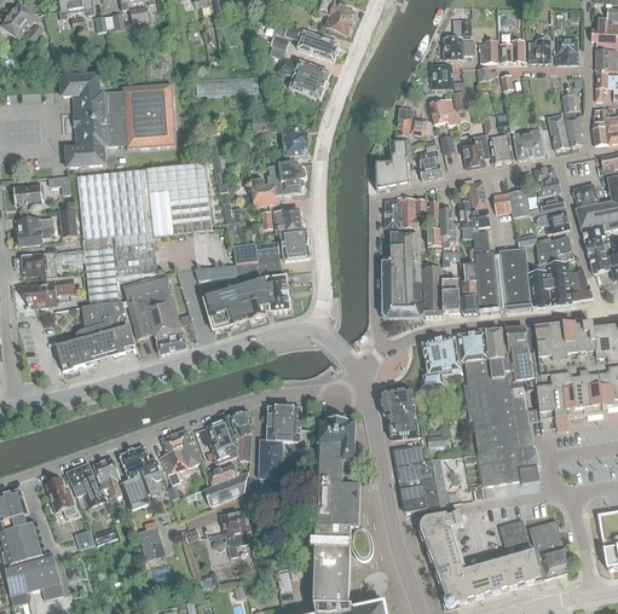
[(75,11),(74,0),(58,0),(59,9),(58,9),(59,18),(67,17),(65,12),(75,11)]
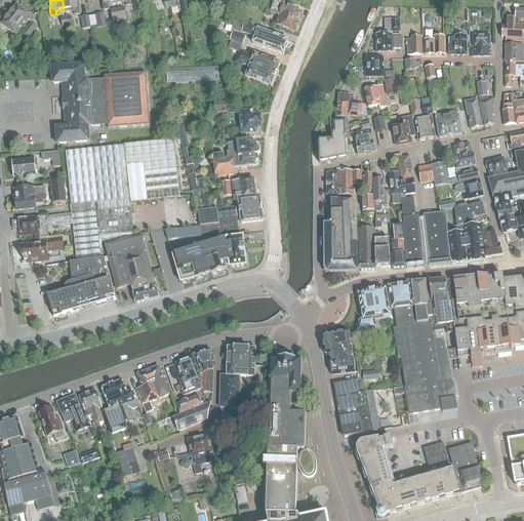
[(63,0),(64,9),(72,8),(73,11),(79,10),(78,3),(76,3),(75,0),(63,0)]
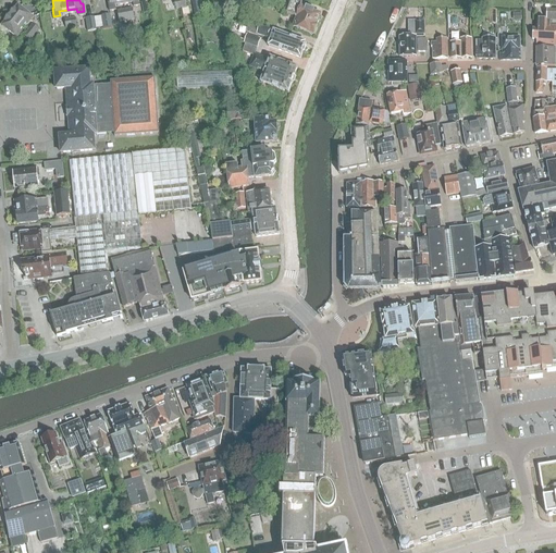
[(149,8),(148,0),(140,0),(143,9),(149,8)]
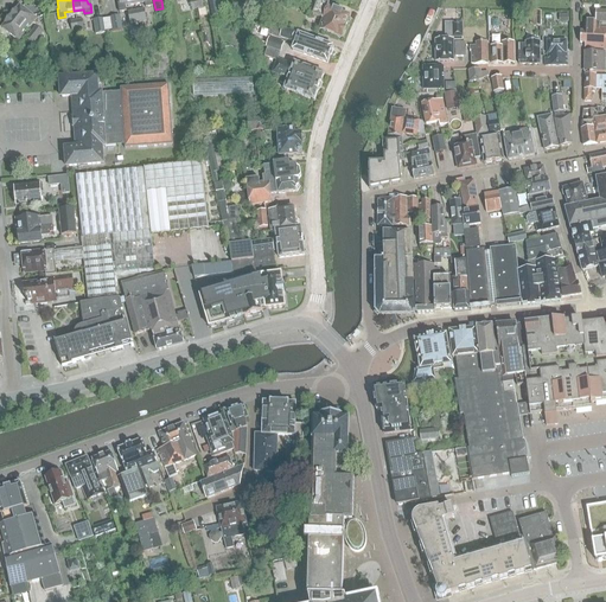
[(316,0),(312,10),(323,14),(319,24),(339,32),(344,20),(346,20),(348,17),(346,14),(348,12),(340,10),(342,7),(327,2),(329,0),(316,0)]
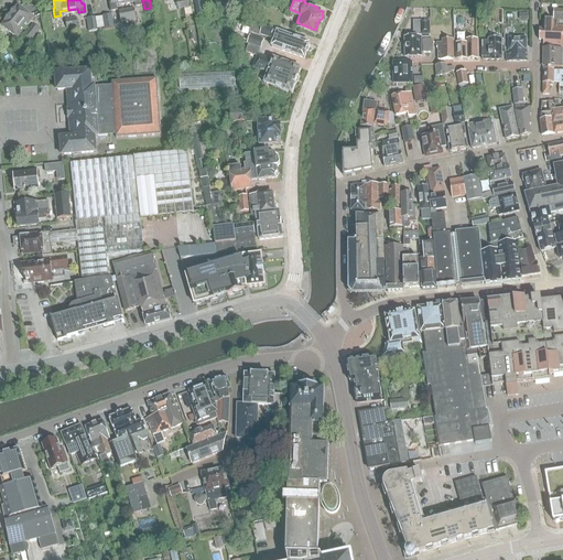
[(17,1),(8,12),(21,22),(24,18),(26,20),(30,15),(28,14),(30,12),(17,1)]
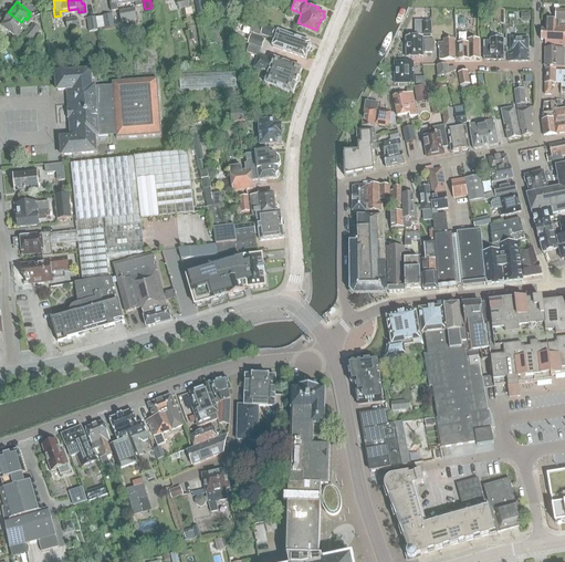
[(134,4),(125,6),(127,18),(136,17),(134,4)]
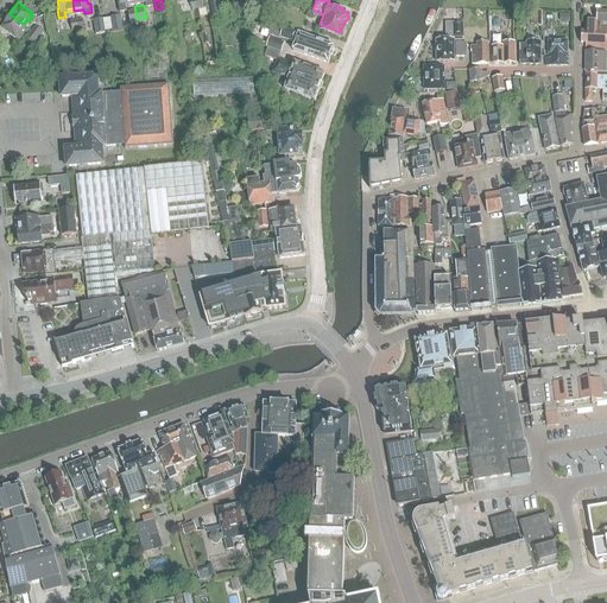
[(130,20),(137,19),(134,6),(127,7),(130,20)]
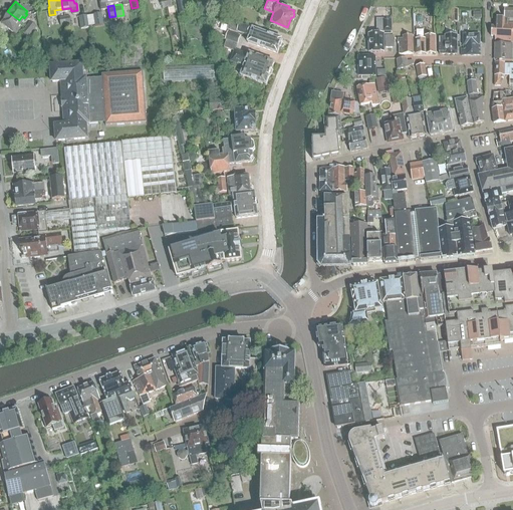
[(512,5),(503,5),(503,15),(494,15),(494,23),(490,22),(490,33),(494,33),(494,37),(512,38),(512,19),(506,19),(507,15),(512,15),(512,5)]
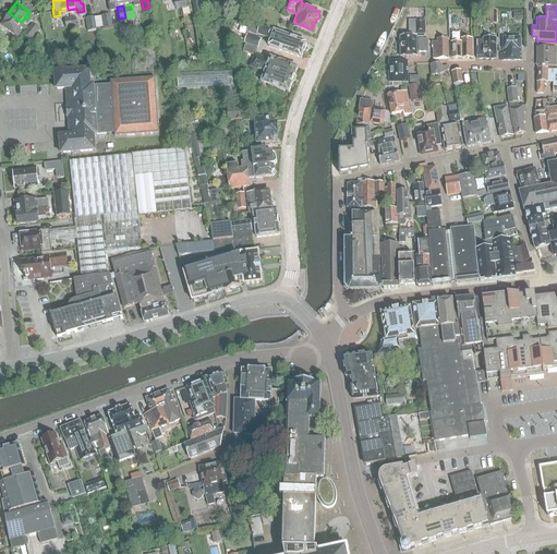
[(496,21),(496,7),(486,7),(486,19),(488,19),(488,21),(496,21)]
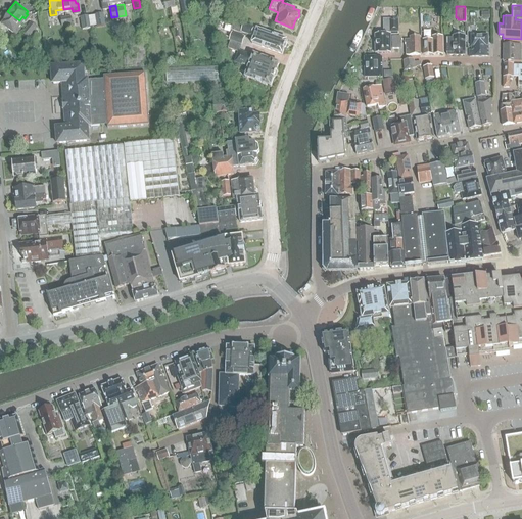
[(104,22),(102,10),(93,11),(95,24),(104,22)]
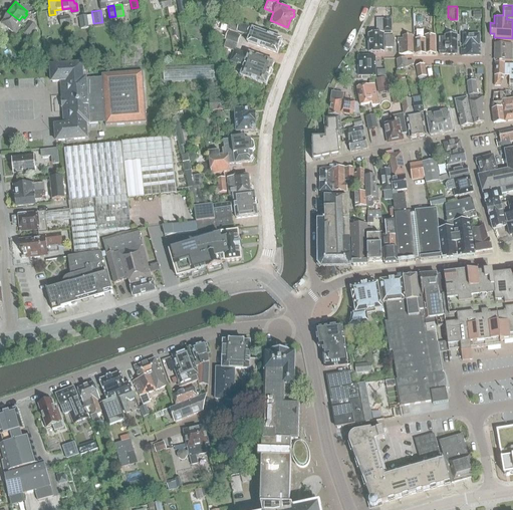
[(19,20),(7,11),(0,20),(12,29),(14,27),(15,28),(18,25),(16,24),(19,20)]
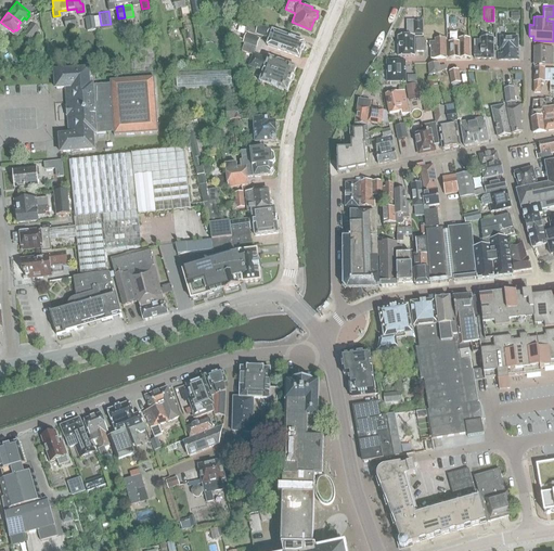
[(95,26),(93,13),(84,14),(86,27),(95,26)]
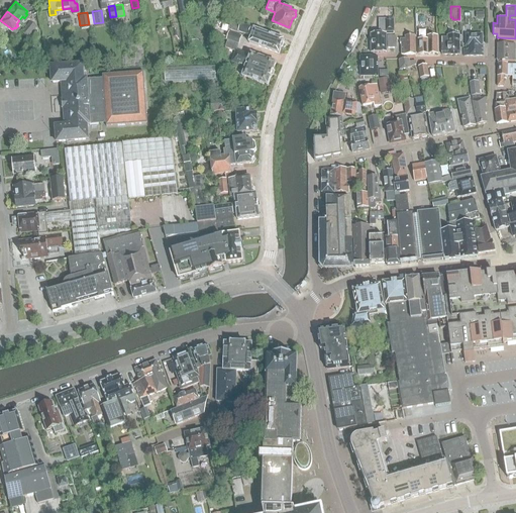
[(393,16),(384,15),(384,28),(386,28),(386,30),(393,30),(393,28),(393,16)]
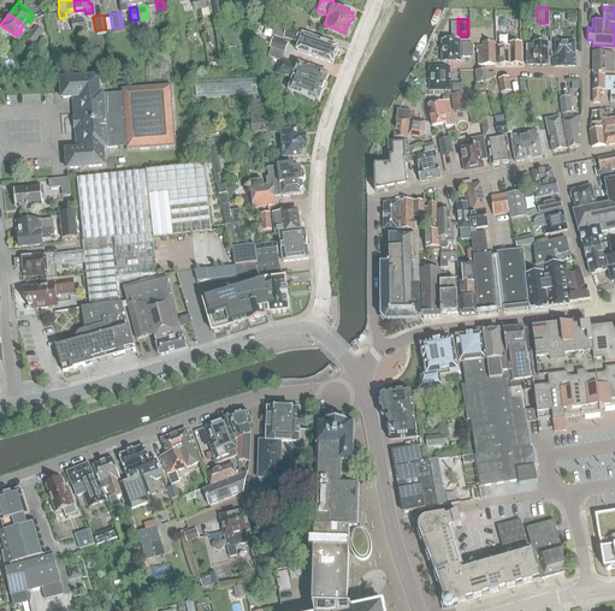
[(281,23),(276,22),(272,31),(283,35),(284,34),(296,39),(297,35),(300,36),(296,47),(331,60),(337,43),(281,23)]
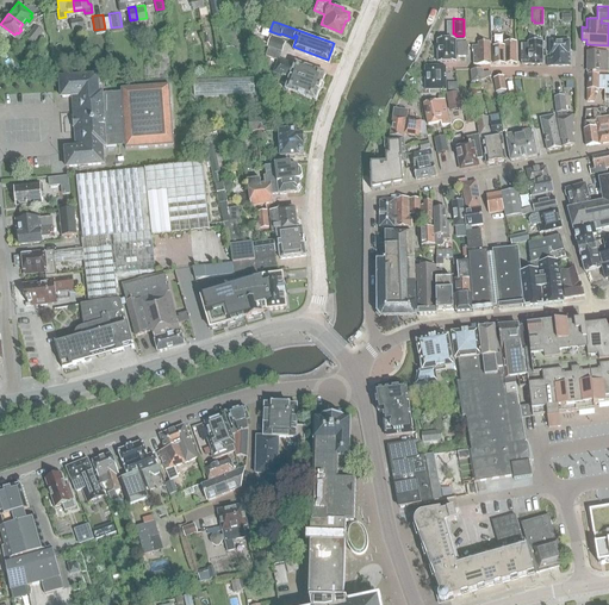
[(30,29),(37,35),(42,29),(35,23),(30,29)]
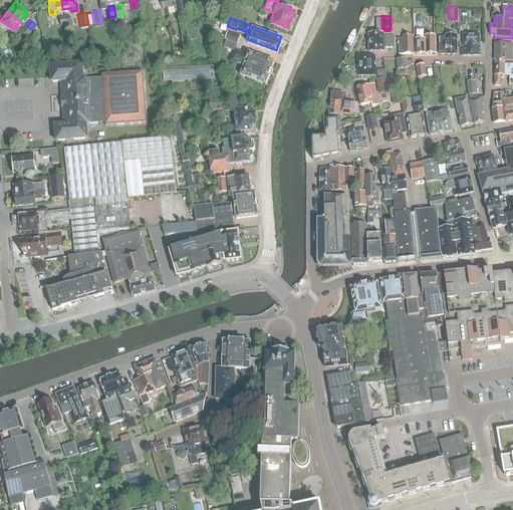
[(27,33),(31,29),(25,24),(21,28),(27,33)]
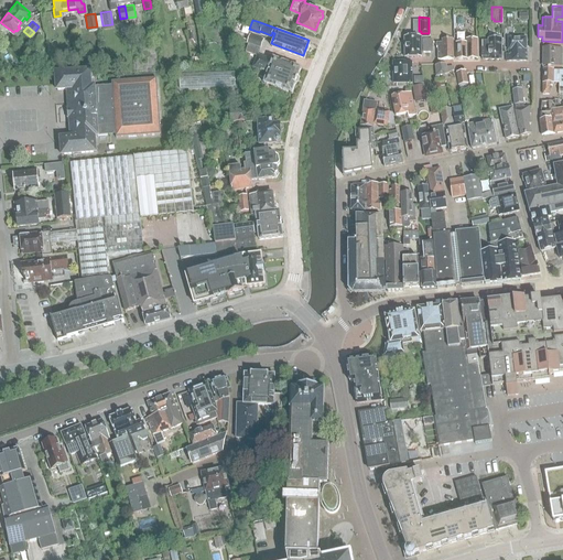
[(247,40),(259,44),(262,36),(249,31),(247,38),(239,34),(238,38),(247,41),(247,40)]
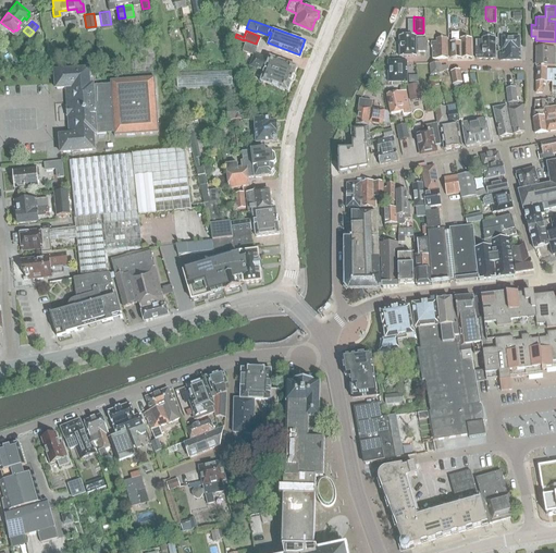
[(398,49),(398,52),(398,53),(402,53),(411,53),(415,53),(415,33),(411,33),(402,33),(398,33),(398,49)]
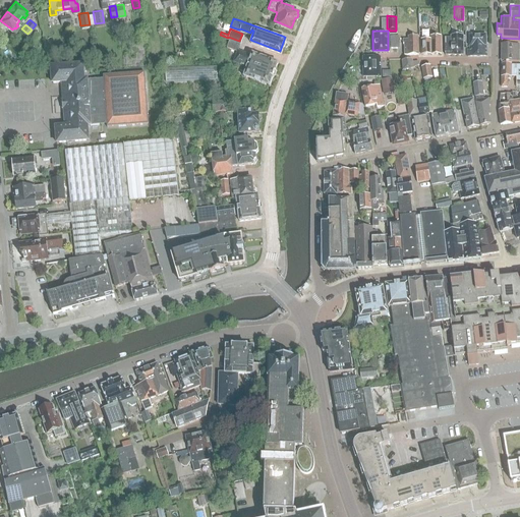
[(461,51),(461,32),(450,32),(450,35),(444,35),(444,52),(450,51),(461,51)]
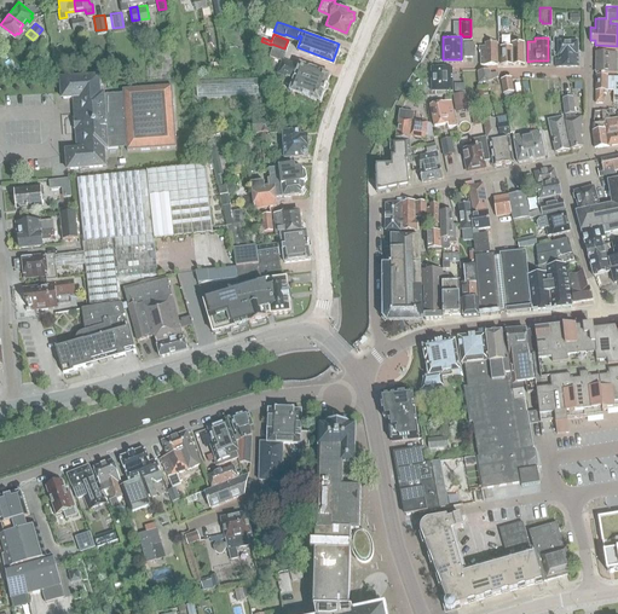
[(577,63),(576,38),(556,38),(556,54),(554,54),(554,63),(577,63)]
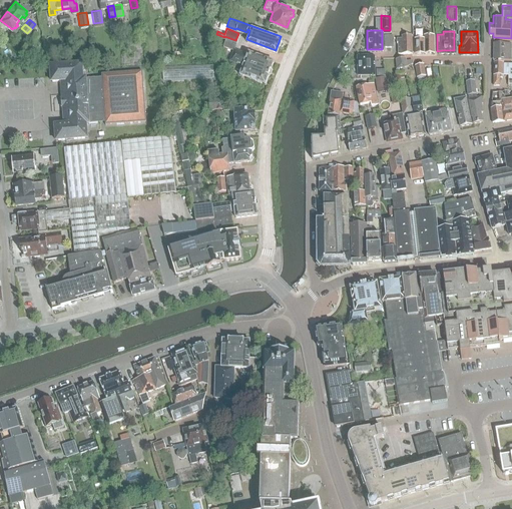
[(392,44),(392,32),(384,32),(384,44),(392,44)]
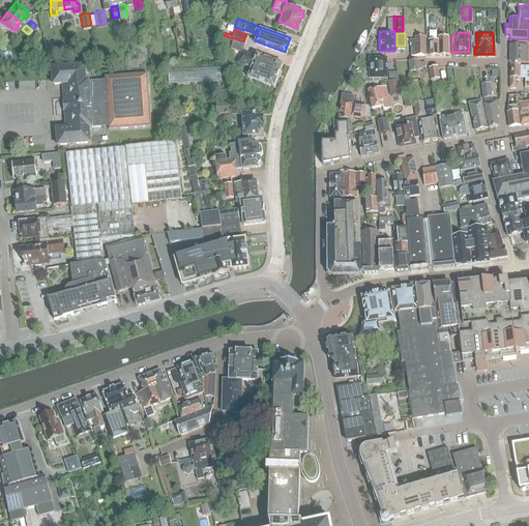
[(424,52),(423,33),(413,33),(413,36),(408,36),(408,40),(410,40),(410,53),(424,52)]
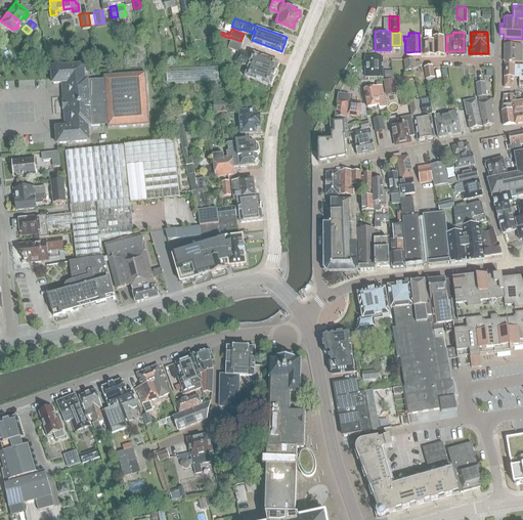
[(442,51),(441,33),(432,33),(432,35),(422,35),(422,51),(442,51)]
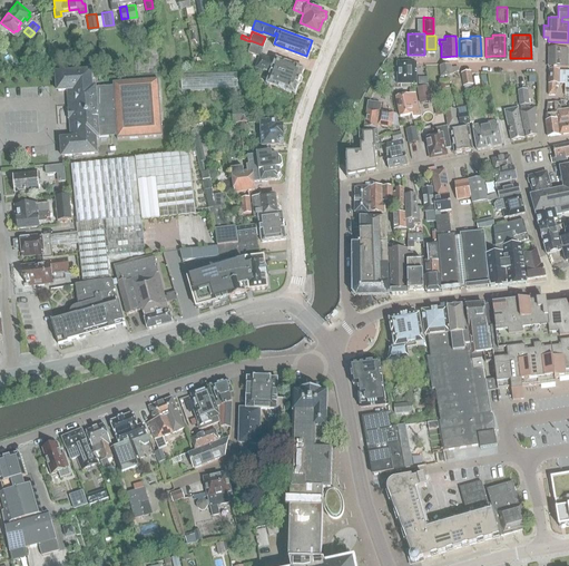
[(260,54),(260,52),(262,45),(249,40),(249,41),(246,49),(260,54)]
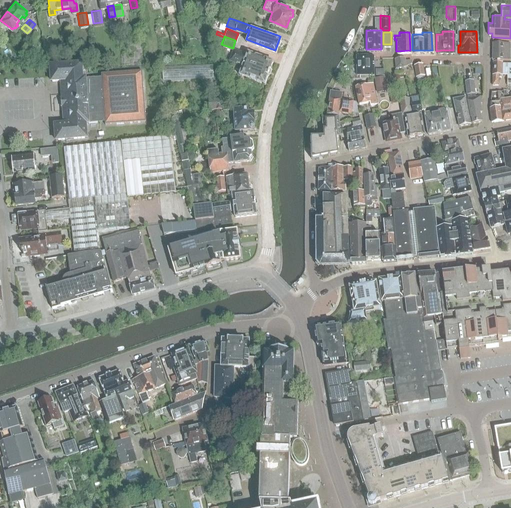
[(507,52),(507,39),(492,39),(492,57),(510,57),(510,52),(507,52)]
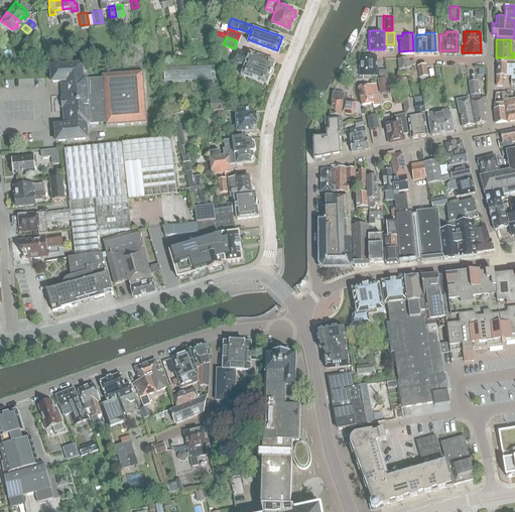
[(235,47),(235,48),(231,58),(244,64),(241,73),(265,83),(274,59),(249,49),(248,52),(235,47)]
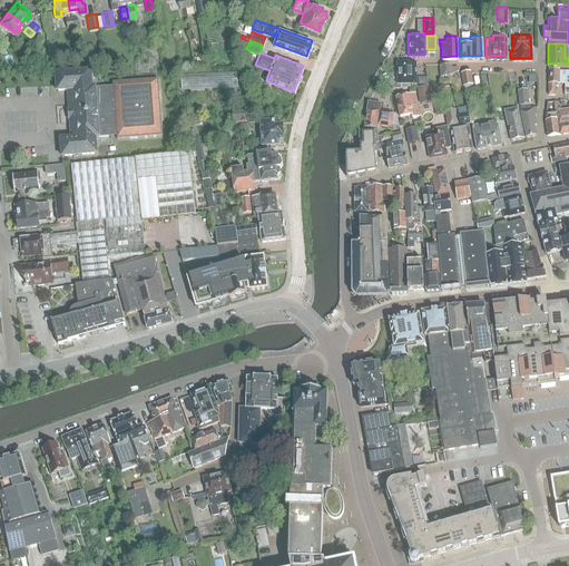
[(414,76),(414,58),(395,59),(396,80),(414,80),(414,76)]
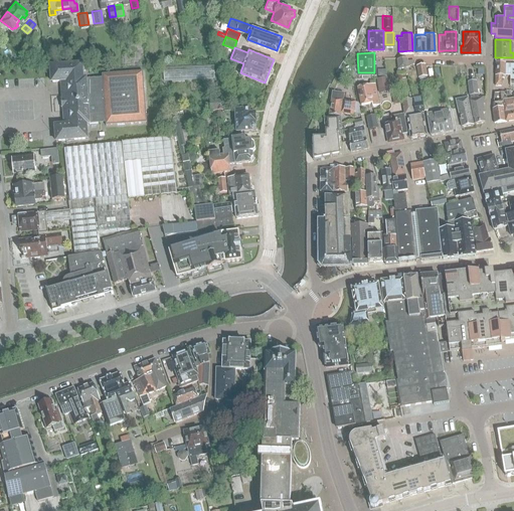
[(406,58),(405,54),(396,56),(397,64),(406,63),(406,62),(411,61),(410,57),(406,58)]
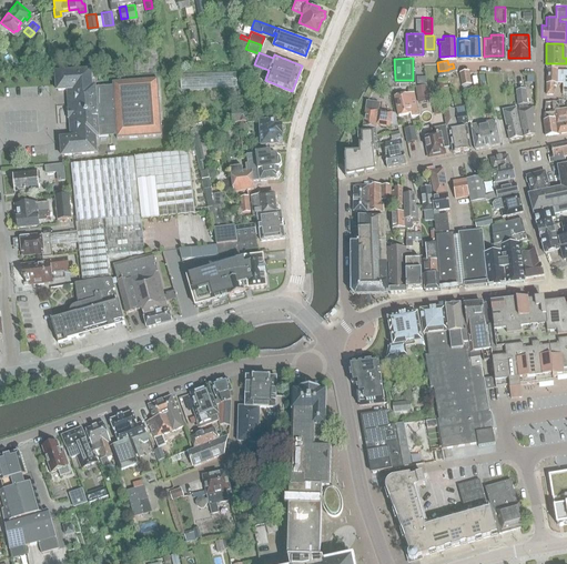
[(90,83),(89,66),(54,69),(56,87),(67,86),(68,100),(67,100),(66,101),(67,120),(68,120),(69,120),(70,133),(59,134),(60,151),(95,149),(94,133),(108,132),(107,130),(114,130),(115,136),(160,132),(157,76),(111,79),(111,82),(90,83)]
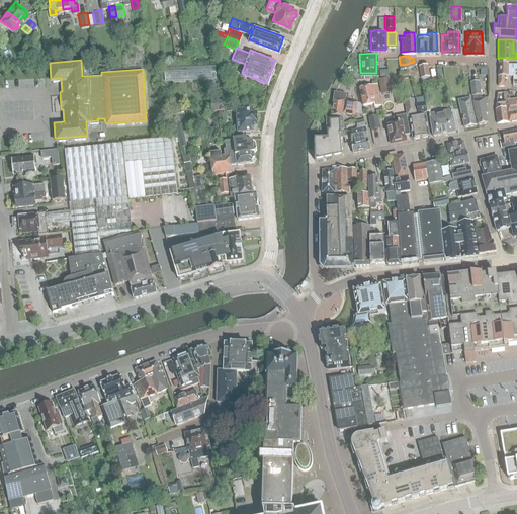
[(507,60),(498,60),(497,73),(497,83),(503,83),(504,81),(504,75),(506,75),(506,74),(506,73),(513,73),(516,73),(516,61),(507,61),(507,60)]
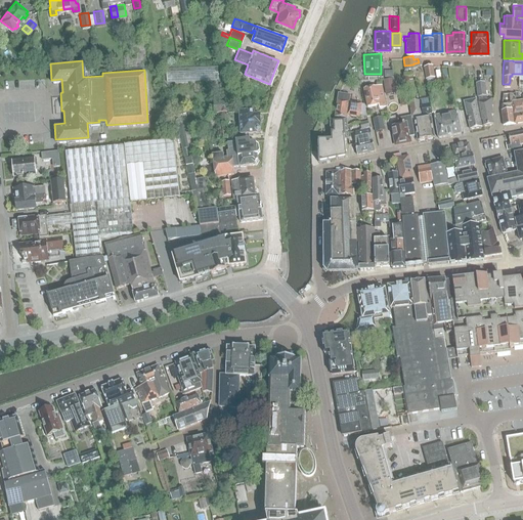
[(433,74),(431,62),(423,63),(426,80),(434,79),(433,74)]
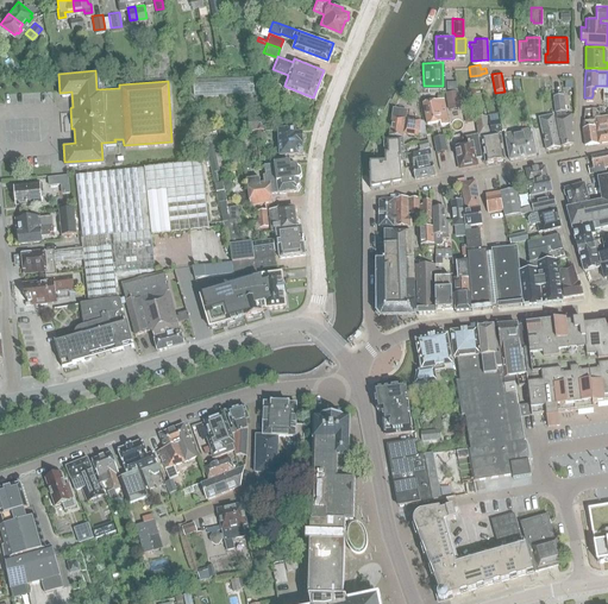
[(252,90),(251,75),(192,77),(193,93),(252,90)]
